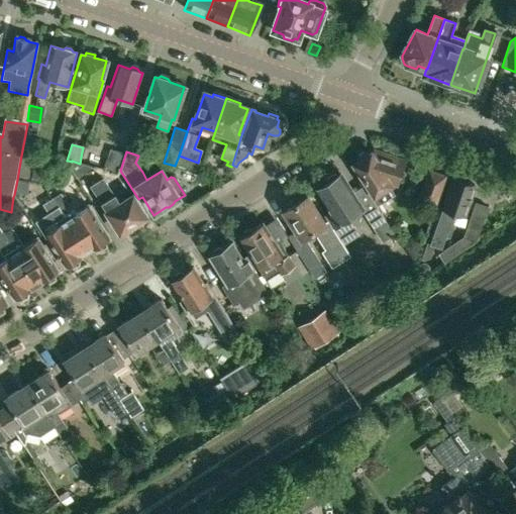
[(114,176),(121,158),(108,152),(102,172),(114,176)]
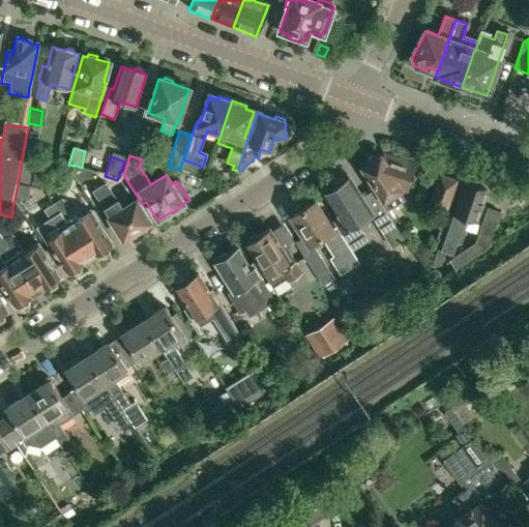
[(406,192),(414,169),(389,159),(382,165),(379,159),(377,160),(375,158),(364,166),(366,168),(363,169),(376,187),(371,189),(385,212),(403,201),(397,192),(399,189),(406,192)]
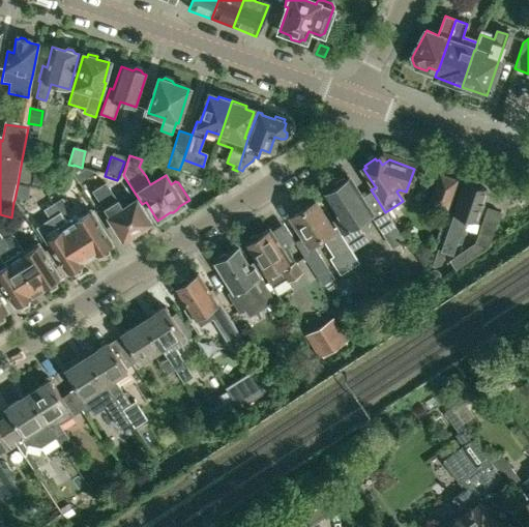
[(22,159),(18,184),(29,186),(34,163),(22,159)]
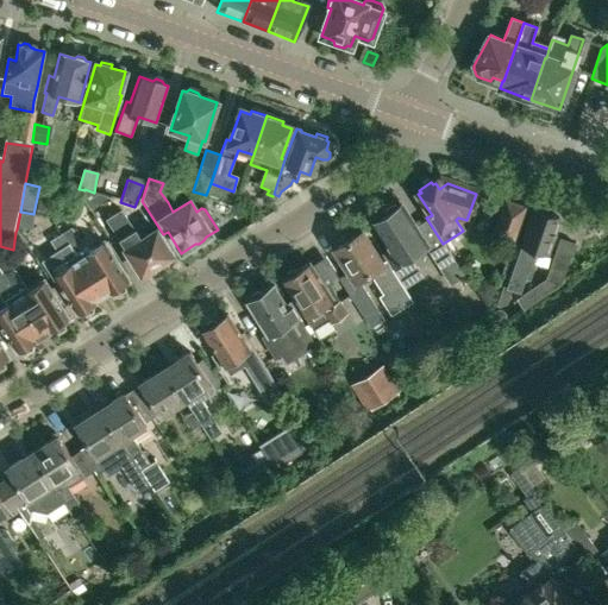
[(229,203),(233,191),(211,183),(206,195),(229,203)]
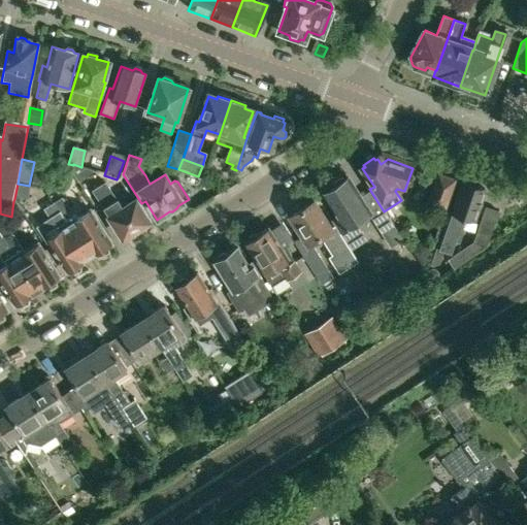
[(93,171),(73,164),(70,172),(77,182),(93,171)]
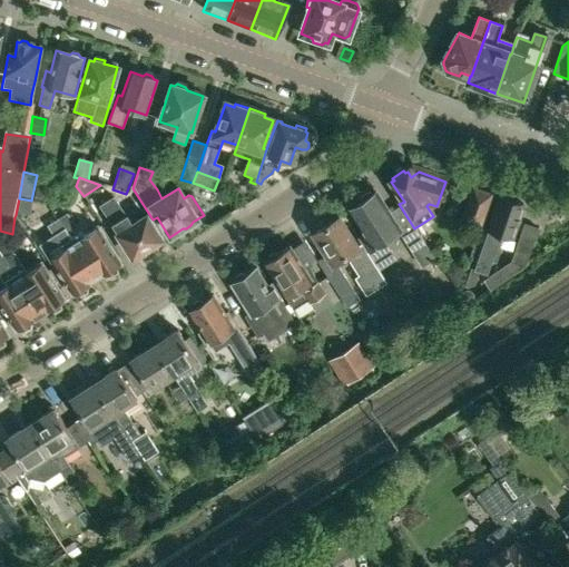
[(479,223),(489,196),(473,191),(464,217),(479,223)]
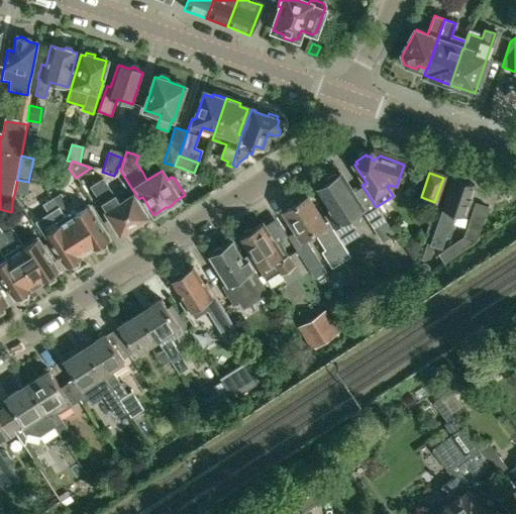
[(360,209),(340,176),(336,178),(334,175),(325,181),(327,184),(317,191),(331,213),(326,216),(343,243),(356,234),(346,218),(360,209)]
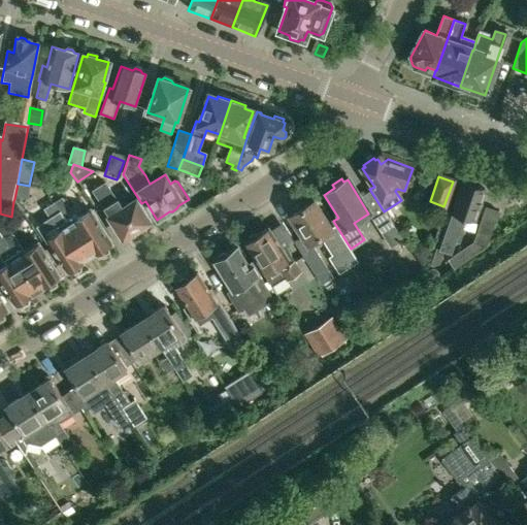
[(18,184),(14,199),(27,201),(29,186),(18,184)]
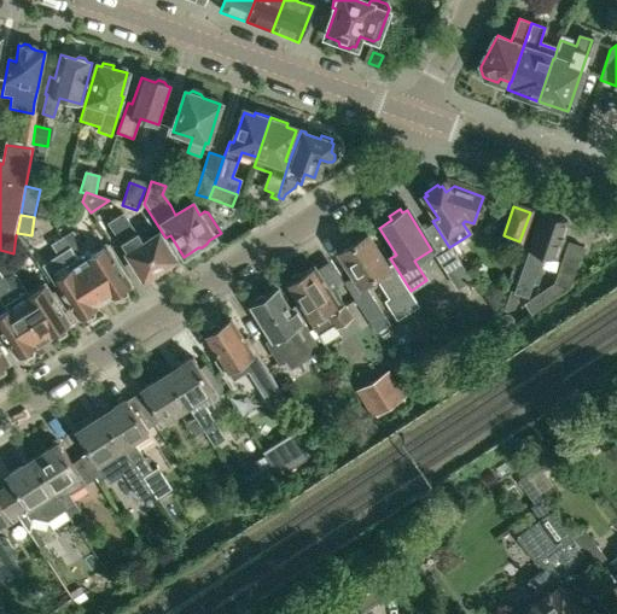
[(554,259),(566,223),(542,215),(514,293),(519,296),(528,298),(533,285),(537,286),(542,270),(536,269),(541,255),(554,259)]
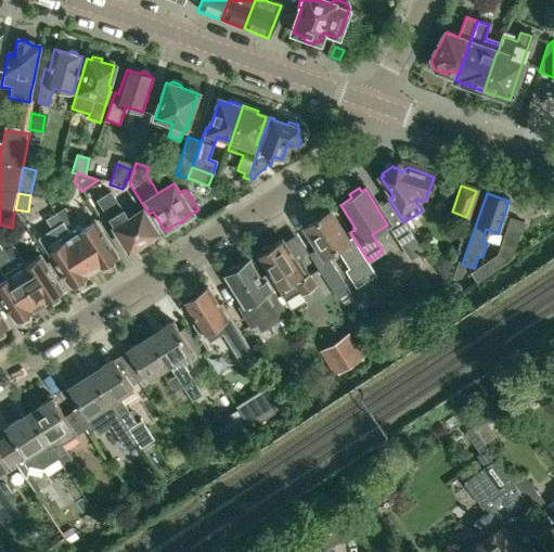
[(154,234),(156,233),(142,210),(129,219),(125,213),(123,214),(110,194),(98,202),(129,251),(143,242),(145,245),(156,239),(154,234)]
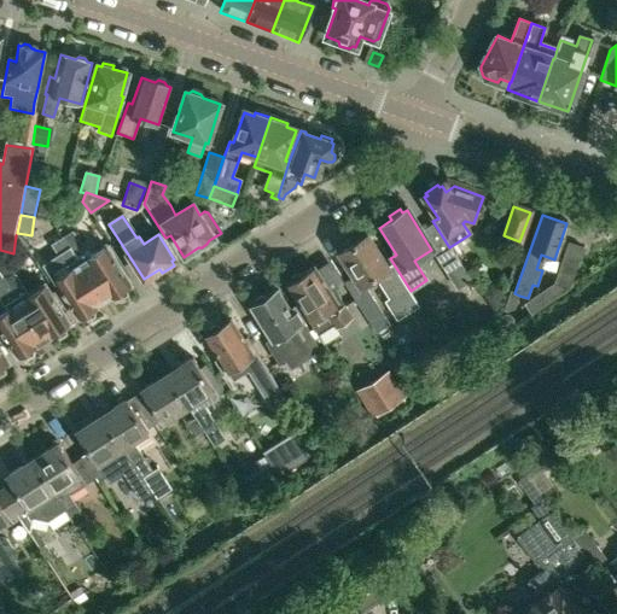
[(16,235),(13,253),(25,250),(16,235)]
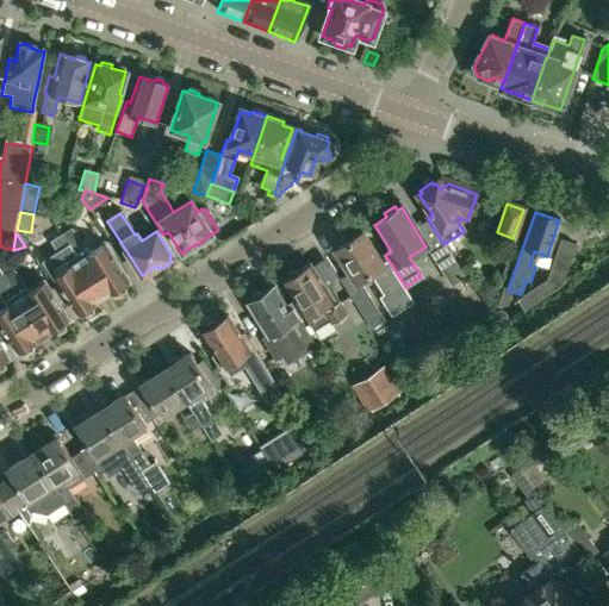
[(63,237),(72,250),(80,247),(70,232),(63,237)]
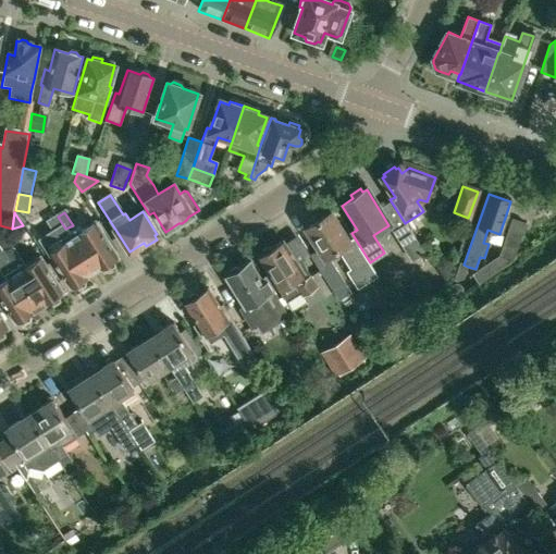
[(354,288),(331,255),(344,247),(351,258),(361,251),(354,239),(348,243),(330,212),(318,220),(316,218),(307,223),(309,226),(306,229),(324,259),(318,262),(334,288),(341,297),(354,288)]
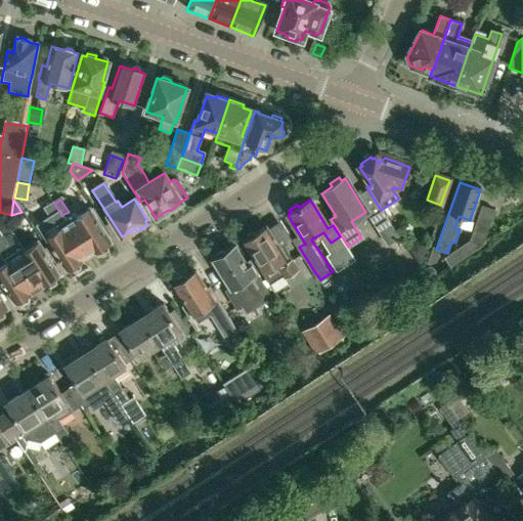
[(450,267),(482,246),(494,212),(482,208),(471,241),(444,258),(450,267)]
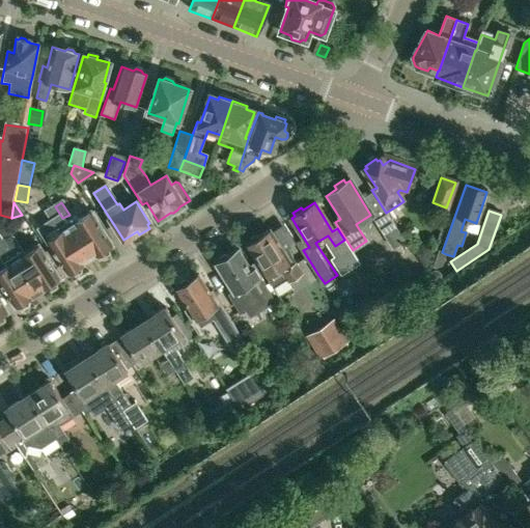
[(66,224),(90,260),(99,255),(103,257),(109,254),(108,249),(111,247),(90,213),(77,222),(75,219),(66,224)]
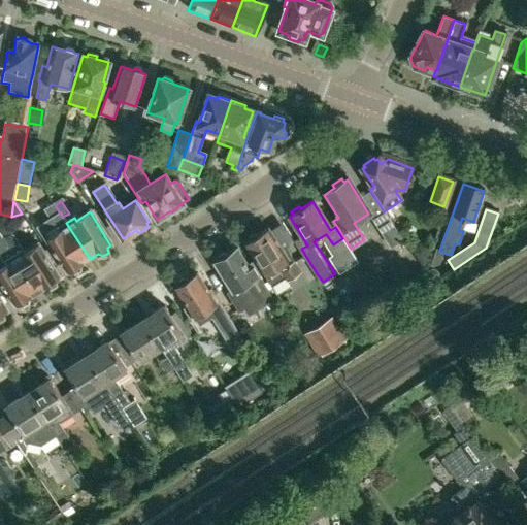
[(403,241),(384,211),(372,219),(391,249),(403,241)]
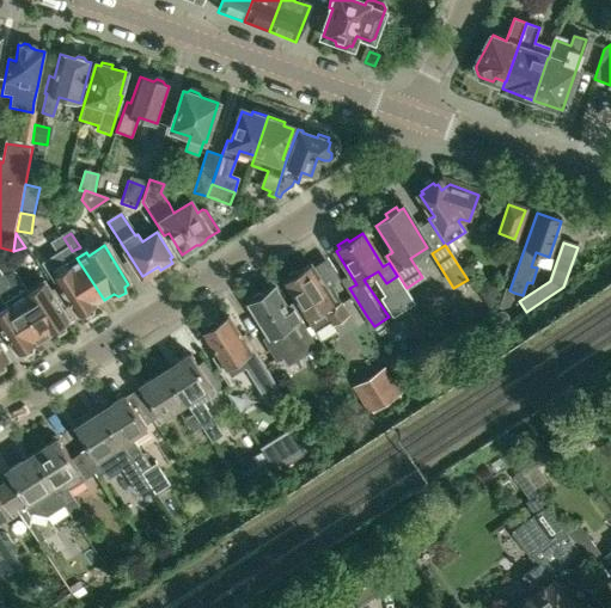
[(92,307),(104,300),(77,258),(72,251),(61,258),(66,265),(66,264),(68,268),(53,278),(78,317),(81,314),(86,318),(93,313),(92,307)]
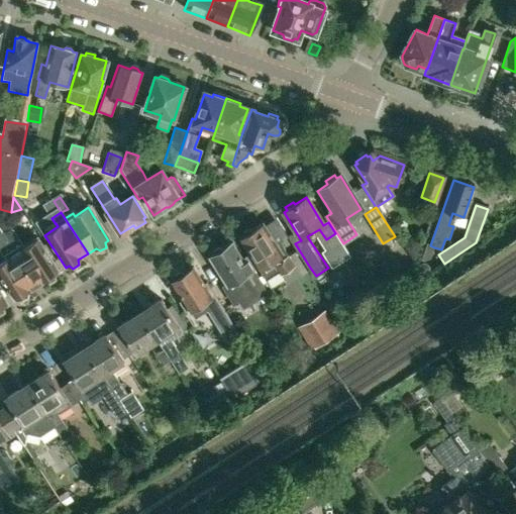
[(281,276),(294,268),(279,243),(276,245),(262,224),(251,231),(247,230),(242,234),(241,237),(239,239),(259,269),(256,270),(265,282),(279,273),(281,276)]
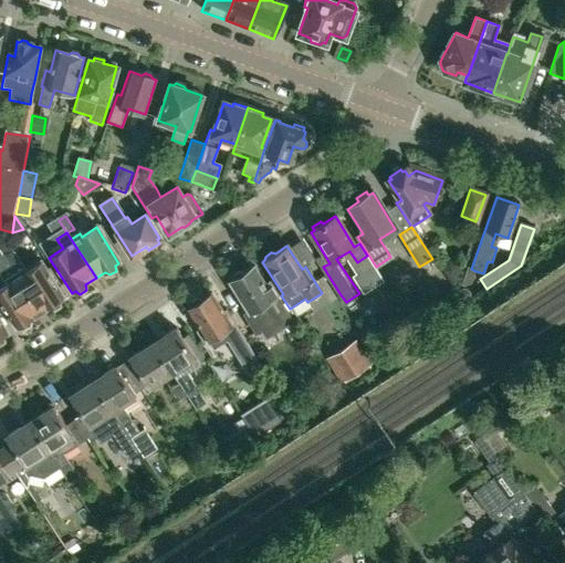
[(2,257),(39,314),(49,308),(54,311),(60,306),(60,301),(62,299),(40,263),(25,272),(19,261),(16,262),(9,250),(1,256),(2,257)]
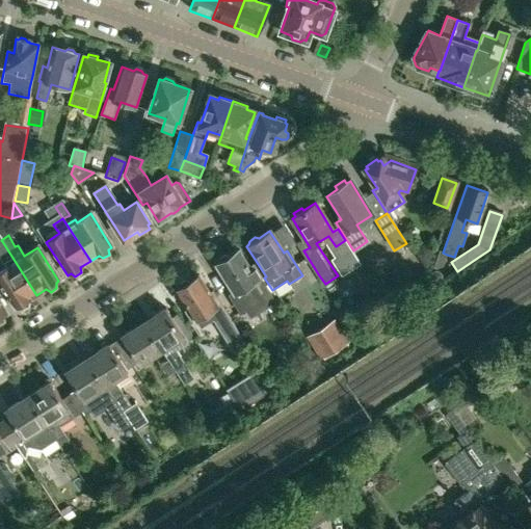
[(36,295),(2,241),(1,240),(0,238),(0,258),(6,267),(0,270),(0,285),(15,309),(18,307),(23,310),(28,306),(28,300),(36,295)]
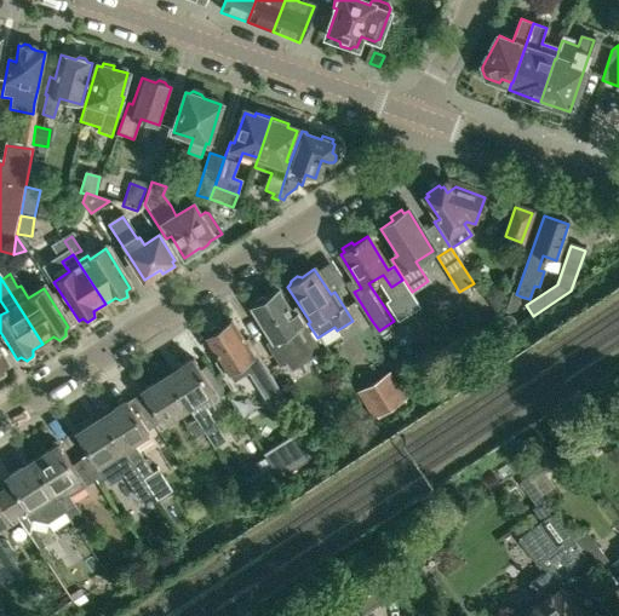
[(320,351),(315,344),(294,310),(291,312),(278,293),(265,300),(262,299),(256,303),(254,308),(251,309),(270,339),(264,343),(278,364),(284,361),(286,360),(303,349),(304,351),(309,357),(320,351)]
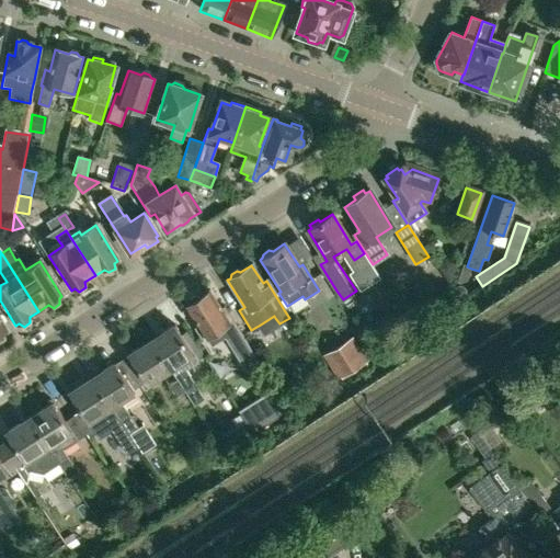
[(436,271),(448,289),(450,289),(457,265),(436,271)]
